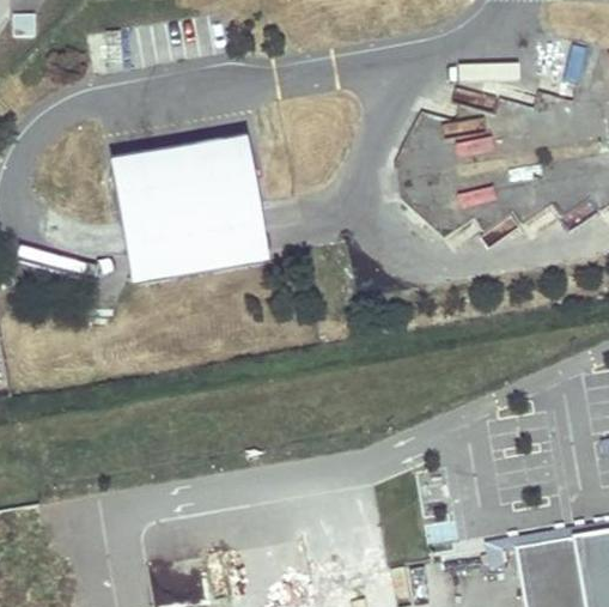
[(17,31),(37,31),(37,11),(17,11),(17,31)]
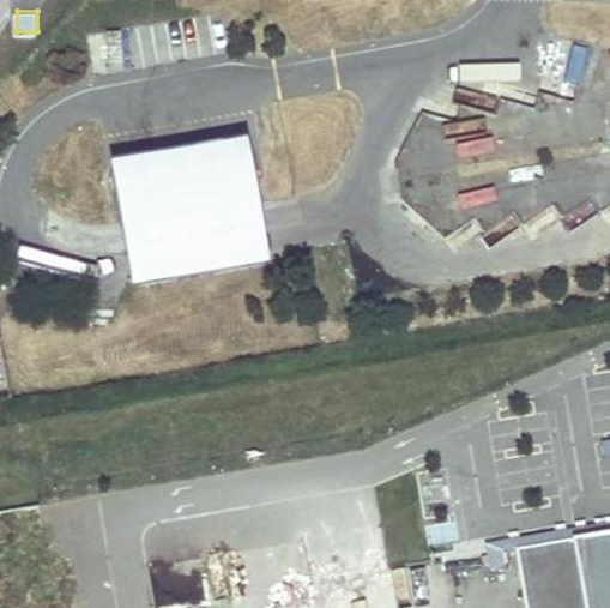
[(112,157),(133,284),(269,260),(247,134),(112,157)]
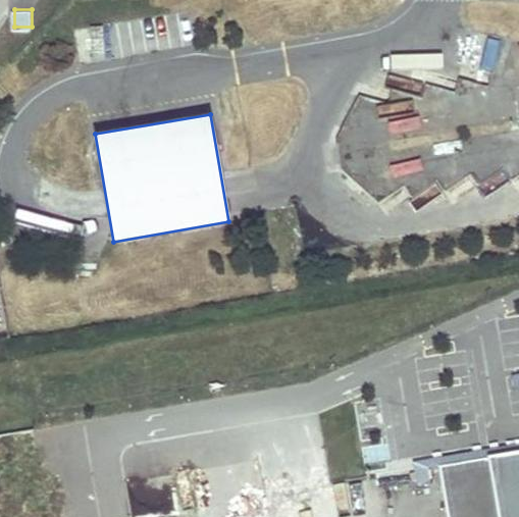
[(430,465),(440,463),(518,450),(518,442),(415,459),(419,480),(432,478),(430,465)]
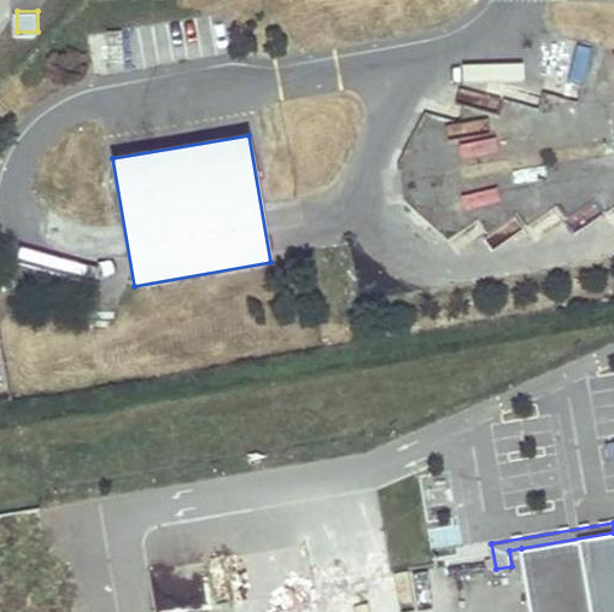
[(613,532),(521,548),(532,611),(613,611),(613,532)]
